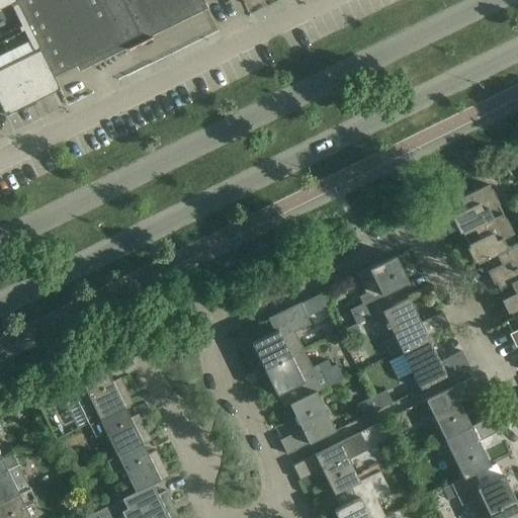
[(54,77),(15,0),(0,0),(0,105),(5,115),(59,88),(54,77)]
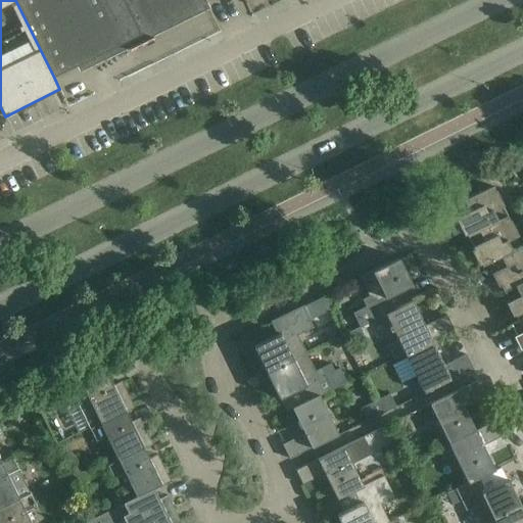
[(204,0),(15,0),(54,78),(206,3),(204,0)]
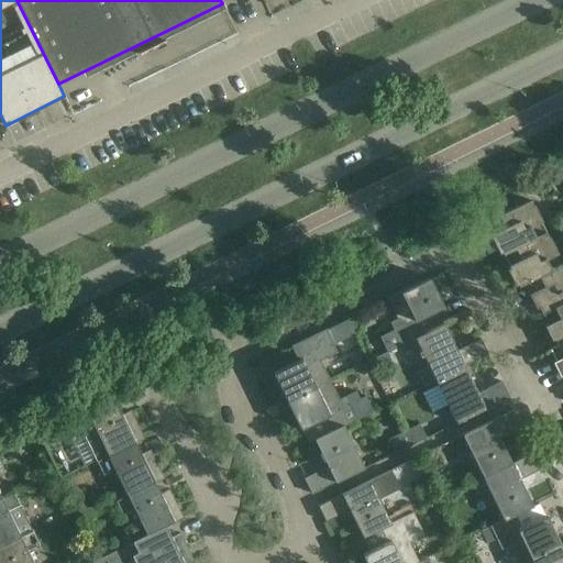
[(501,253),(545,232),(530,200),(486,221),(501,253)]
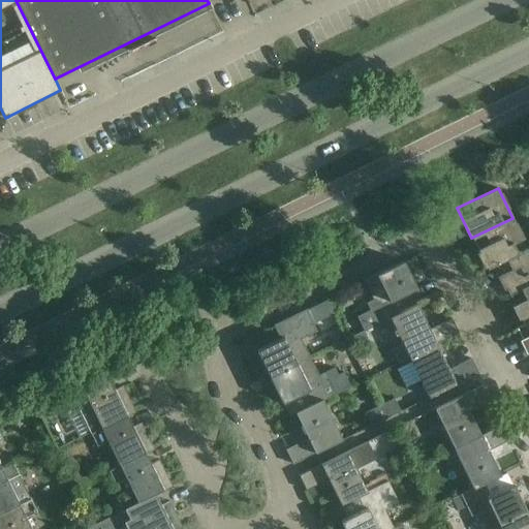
[(487,269),(494,266),(528,249),(512,218),(471,238),(487,269)]
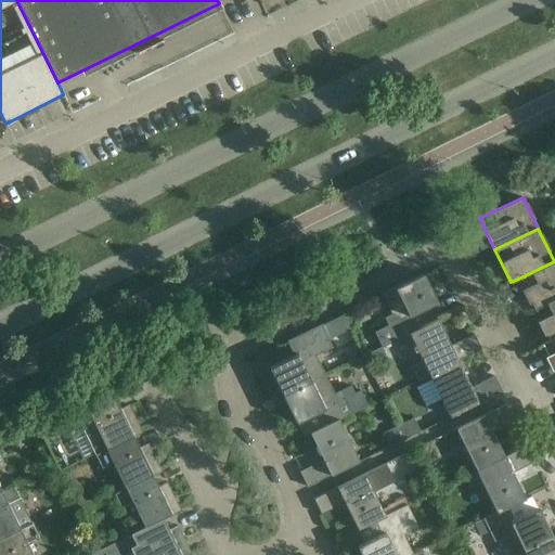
[(518,279),(533,308),(554,297),(554,259),(554,261),(518,279)]
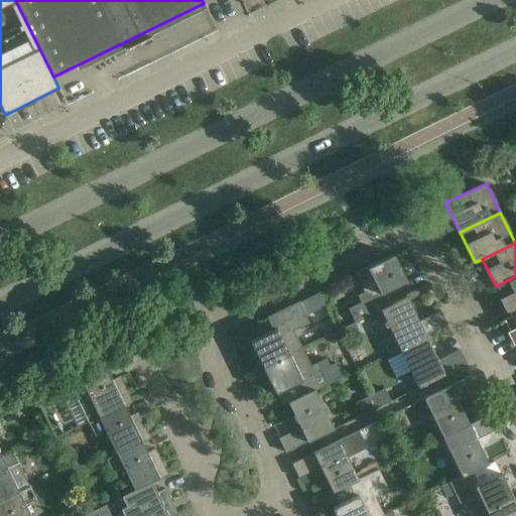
[(354,323),(380,309),(390,304),(384,292),(406,281),(393,255),(355,274),(363,291),(357,295),(361,302),(347,309),(354,323)]
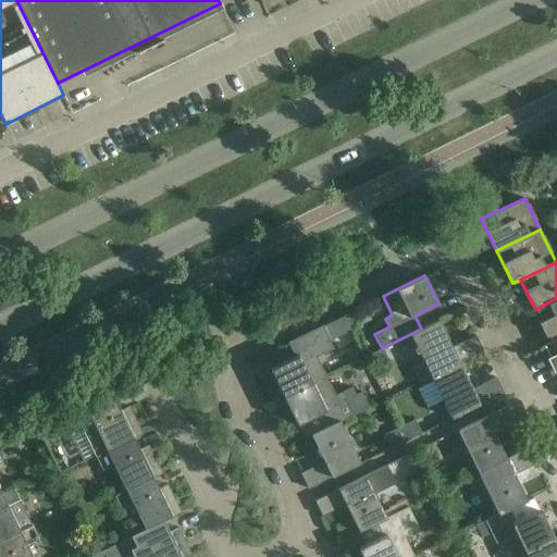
[(556,298),(535,309),(551,342),(556,338),(556,298)]
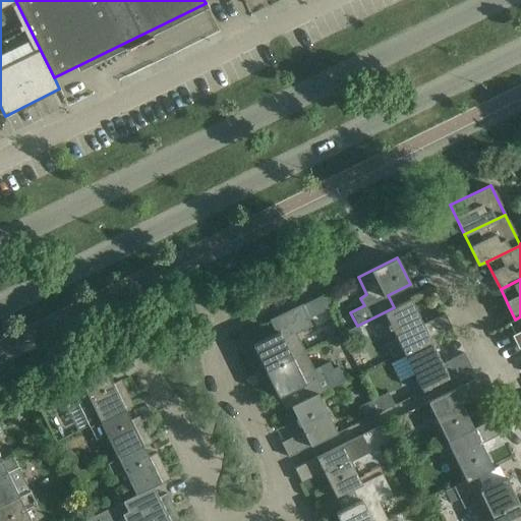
[(384,312),(403,352),(429,339),(452,329),(445,313),(422,325),(410,299),(394,307),(384,312)]
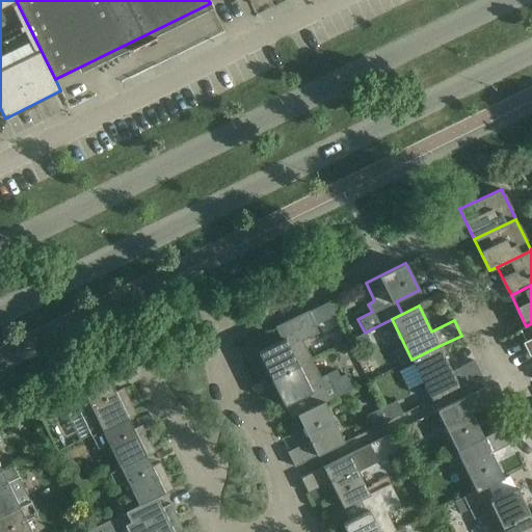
[(271,378),(311,358),(302,341),(318,334),(308,311),(274,327),(282,341),(258,352),(271,378)]
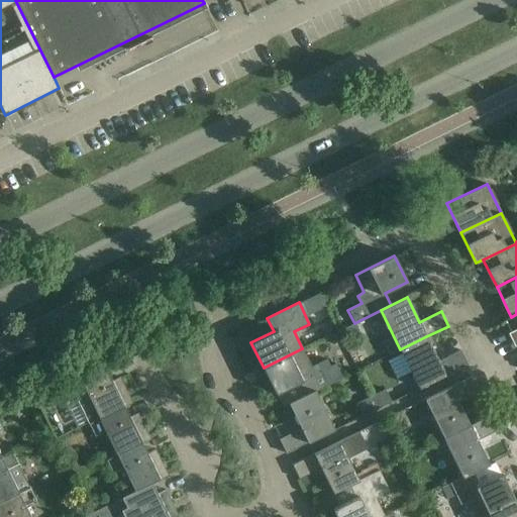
[(516,314),(511,317),(504,320),(516,346),(516,314)]
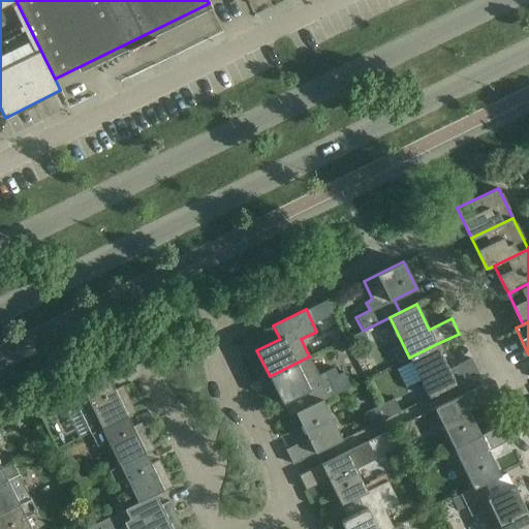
[(364,331),(346,339),(353,352),(371,344),(364,331)]
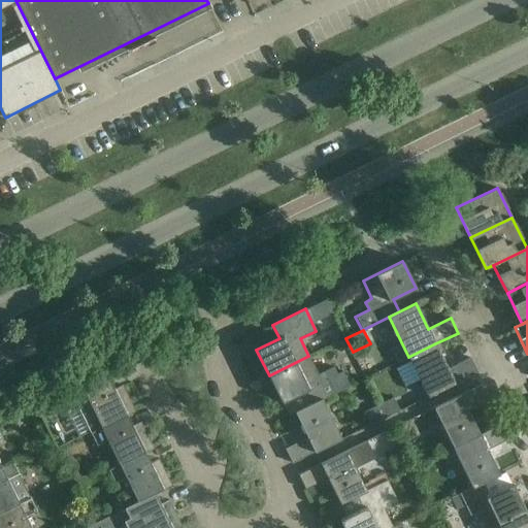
[(448,369),(435,343),(408,357),(428,397),(477,372),(470,358),(448,369)]
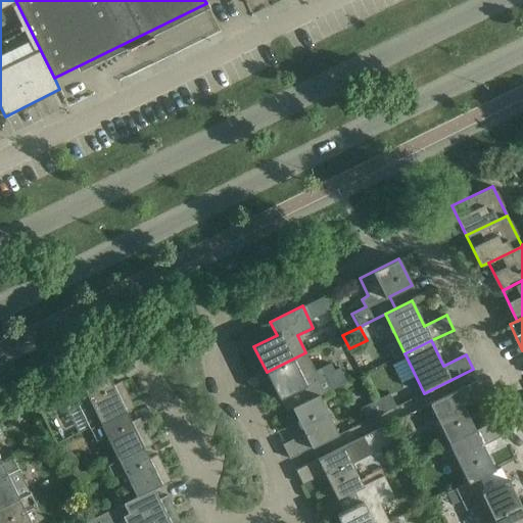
[(305,352),(267,372),(279,398),(302,387),(308,400),(319,395),(346,382),(339,368),(334,370),(331,363),(315,371),(305,352)]
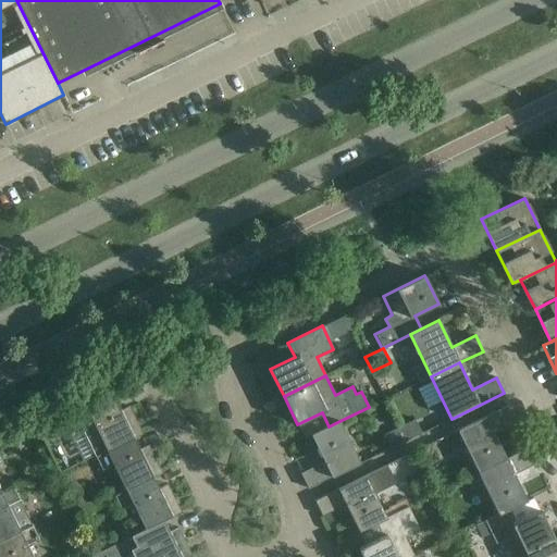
[(75,418),(95,457),(107,452),(135,438),(143,434),(130,406),(121,410),(114,398),(75,418)]
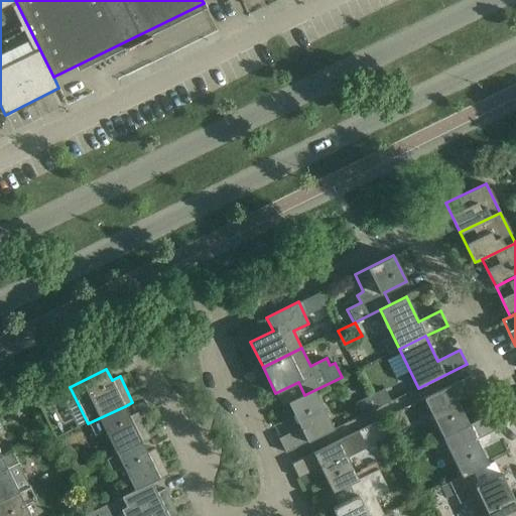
[(424,398),(443,438),(470,425),(458,400),(479,390),(472,375),(424,398)]
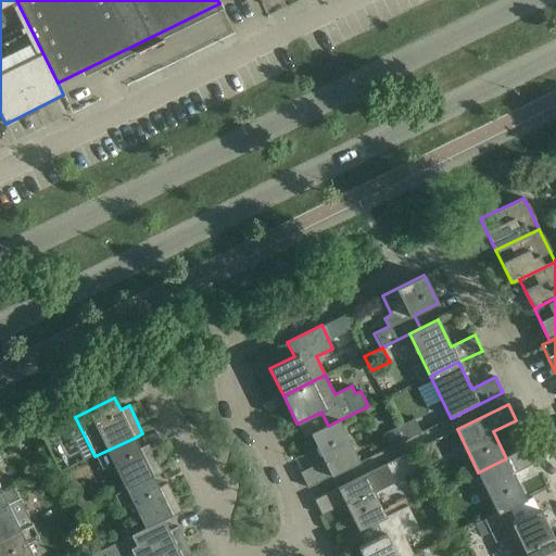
[(397,427),(404,441),(420,433),(413,419),(397,427)]
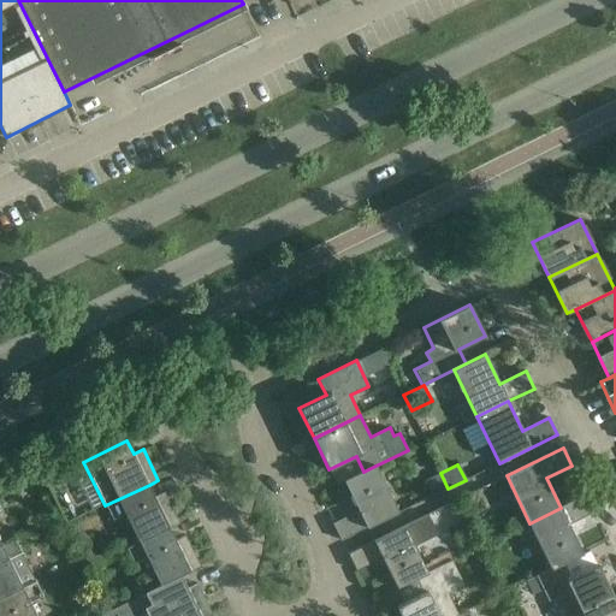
[(375,466),(363,472),(344,480),(359,510),(332,523),(341,540),(398,513),(375,466)]
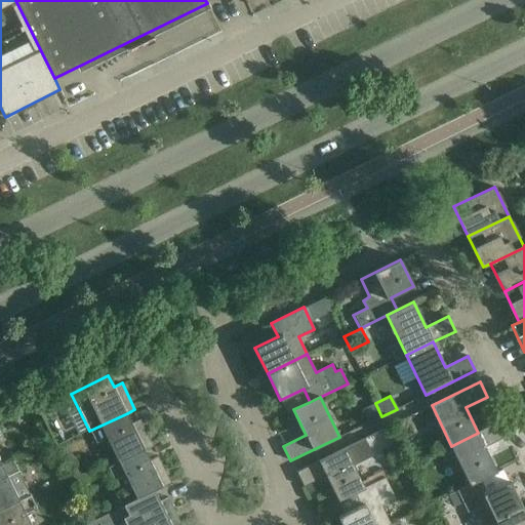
[(368,422),(381,416),(375,403),(361,410),(368,422)]
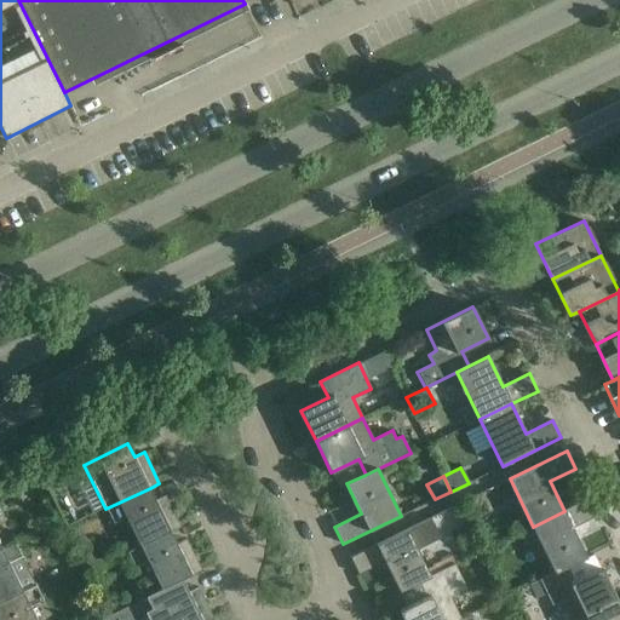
[(126,517),(139,545),(171,532),(181,527),(165,495),(155,500),(150,488),(119,503),(105,509),(113,523),(126,517)]
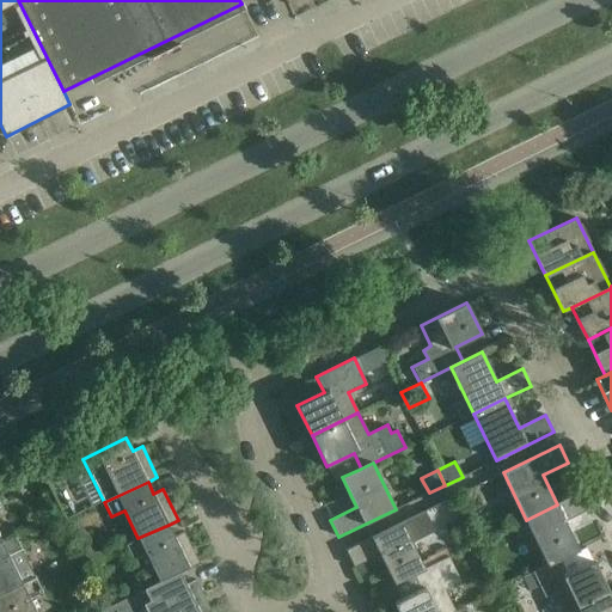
[(557,505),(526,520),(549,565),(560,561),(580,551),(565,521),(591,509),(582,491),(557,505)]
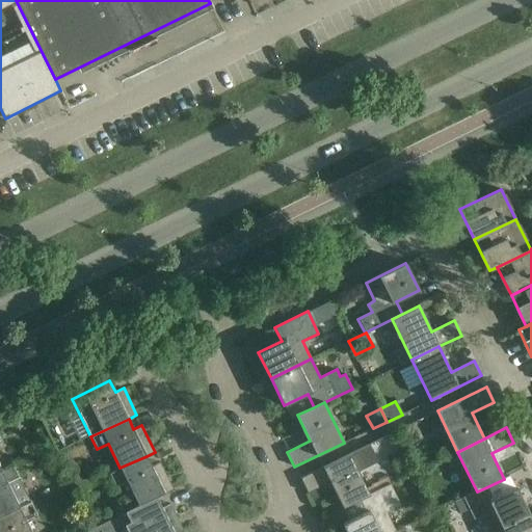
[(370,495),(389,485),(386,478),(366,487),(357,470),(375,461),(368,445),(300,478),(307,493),(329,482),(342,508),(360,500),(370,495)]
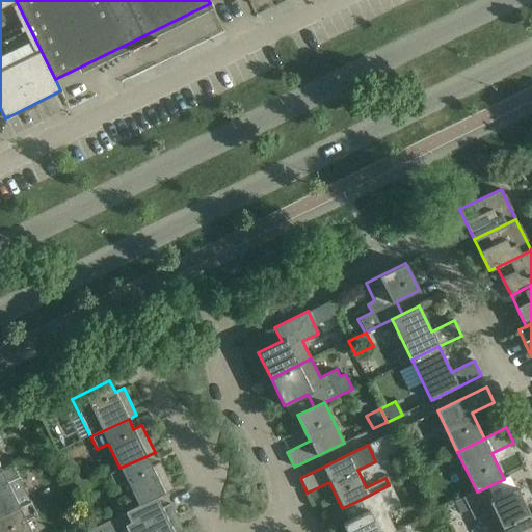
[(152,467),(147,456),(120,468),(109,473),(115,486),(127,481),(139,506),(157,498),(174,489),(160,462),(152,467)]
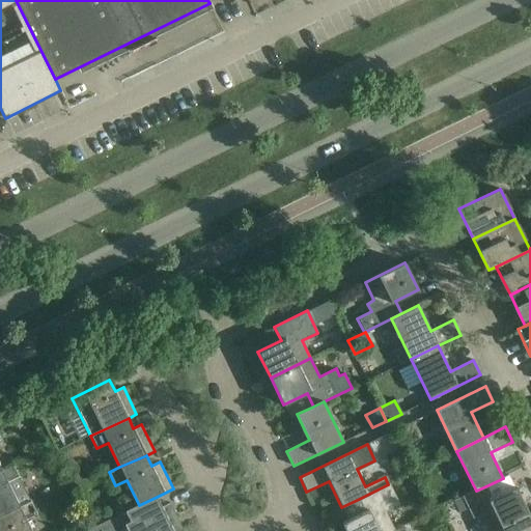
[(0,516),(30,502),(12,465),(1,470),(0,470),(0,516)]
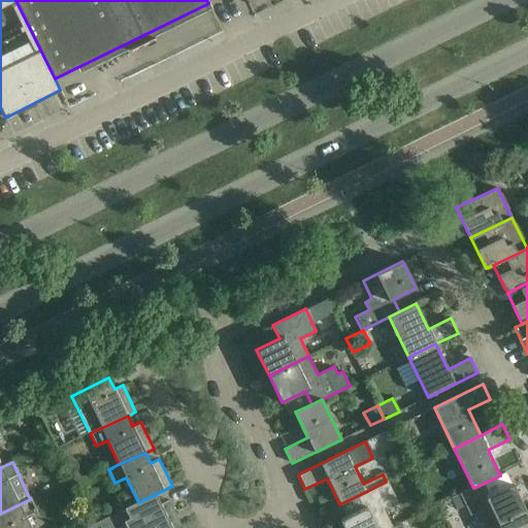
[(367,491),(357,496),(363,508),(339,520),(343,527),(391,527),(383,509),(396,502),(386,482),(367,491)]
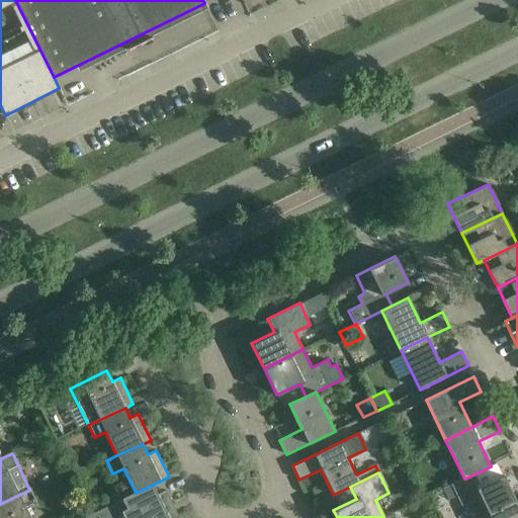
[(473,475),(464,479),(450,486),(460,506),(466,502),(473,517),(481,517),(515,501),(503,476),(480,487),(473,475)]
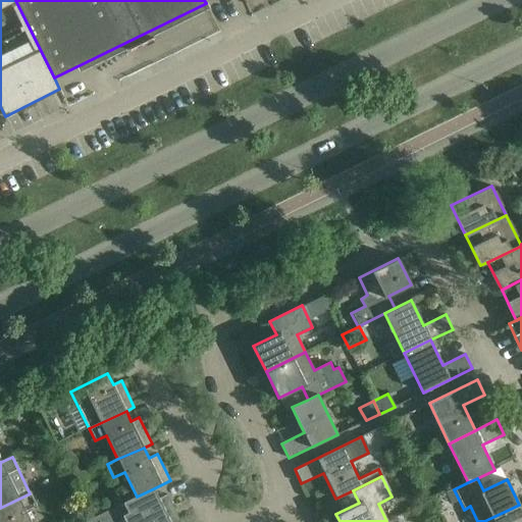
[(120,513),(124,521),(176,521),(179,521),(167,494),(159,499),(154,488),(137,497),(103,513),(106,519),(120,513)]
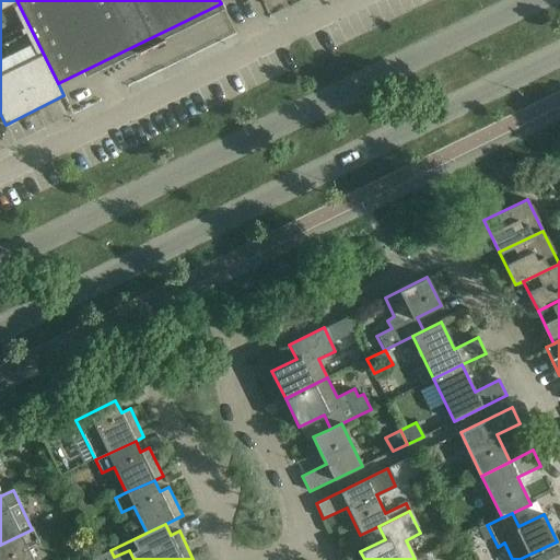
[(32,529),(0,545),(0,559),(32,559),(27,549),(38,543),(32,529)]
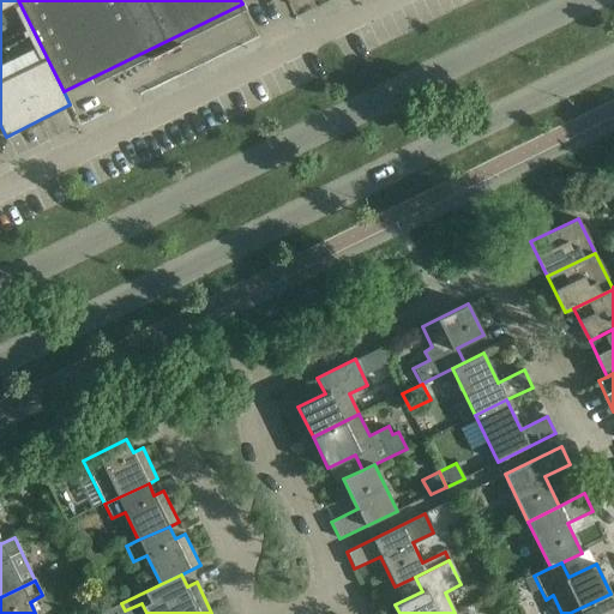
[(613,613),(613,600),(611,594),(570,613),(613,613)]
